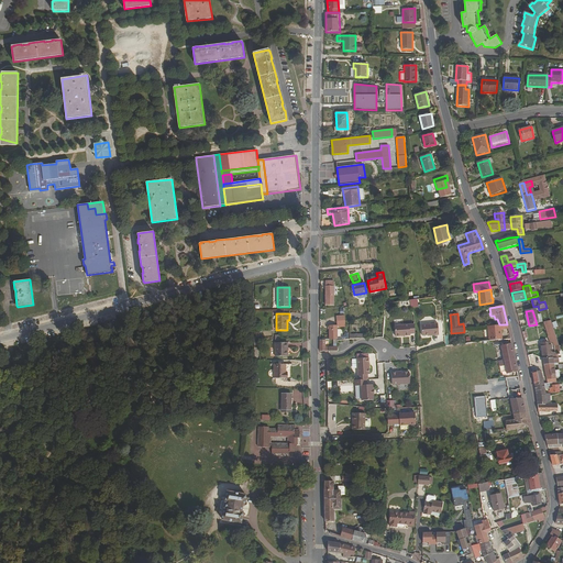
[(551,321),(544,323),(549,338),(548,338),(550,344),(553,343),(554,346),(559,346),(551,321)]
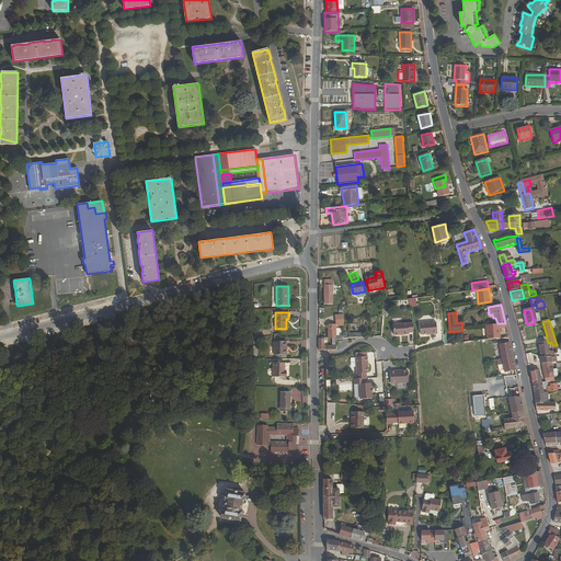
[(421,334),(428,333),(432,333),(432,334),(436,333),(435,322),(419,323),(421,334)]
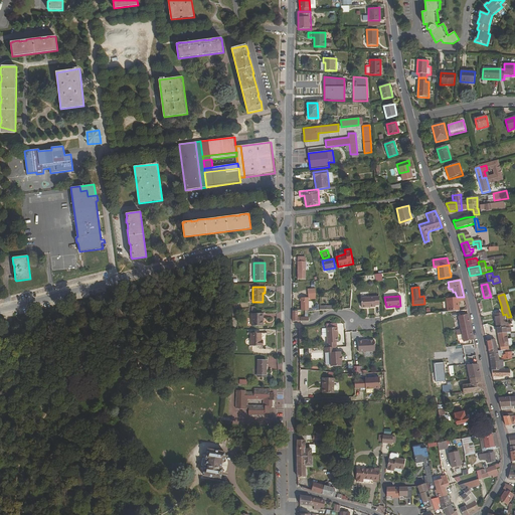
[(374,306),(379,306),(378,297),(360,299),(361,309),(374,308),(374,306)]
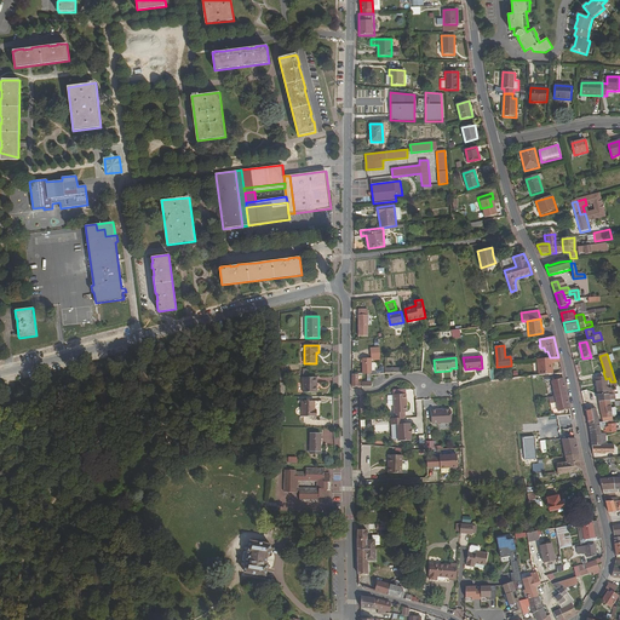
[(560,362),(558,357),(550,357),(537,359),(538,375),(554,374),(552,363),(560,362)]
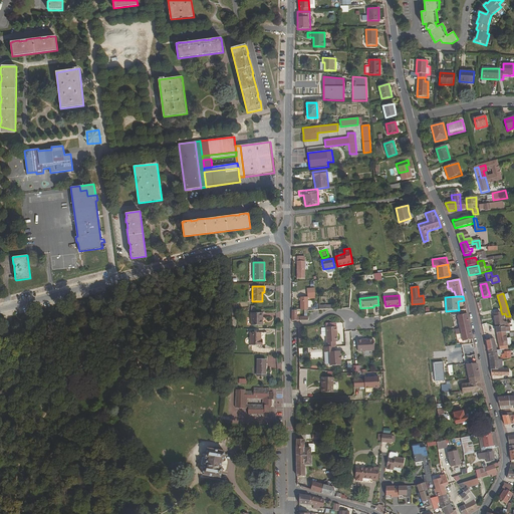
[(296,310),(292,310),(291,321),(299,321),(307,321),(307,317),(296,317),(296,310)]
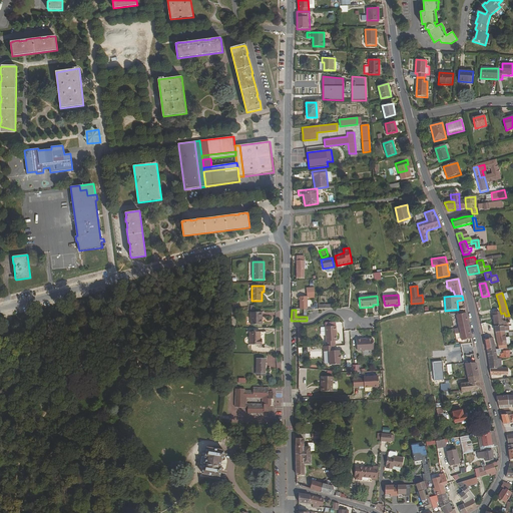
[(263,312),(250,312),(250,325),(263,325),(263,312)]
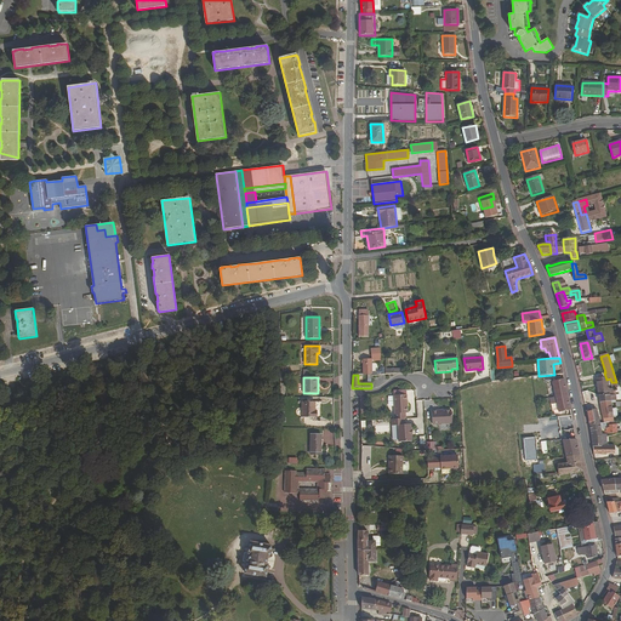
[(570,410),(564,379),(552,381),(559,412),(570,410)]
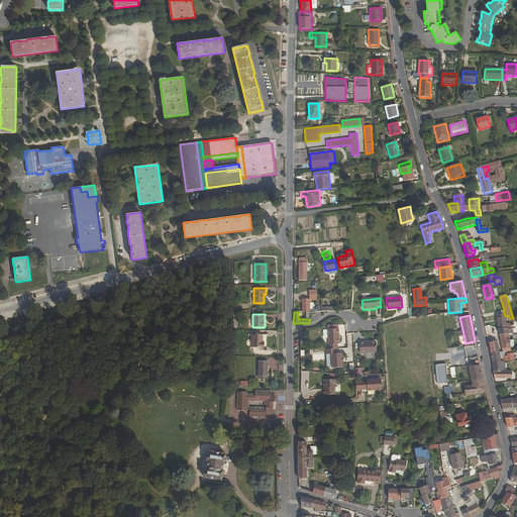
[(511,329),(511,324),(510,324),(507,324),(507,317),(504,318),(504,315),(497,316),(499,330),(508,329),(511,329)]
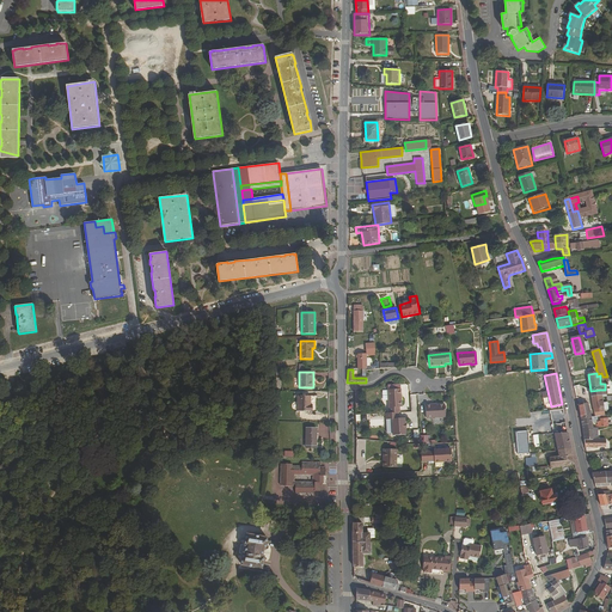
[(398,412),(399,412),(399,407),(402,407),(401,389),(387,390),(389,414),(398,412)]
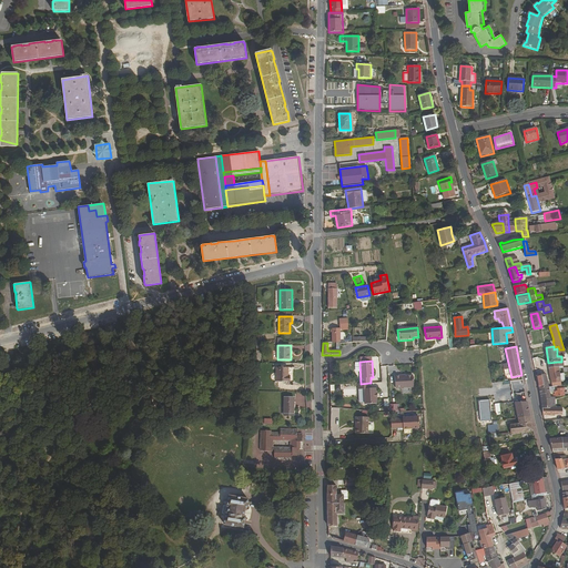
[(288,367),(277,367),(276,382),(290,382),(290,375),(288,375),(288,367)]
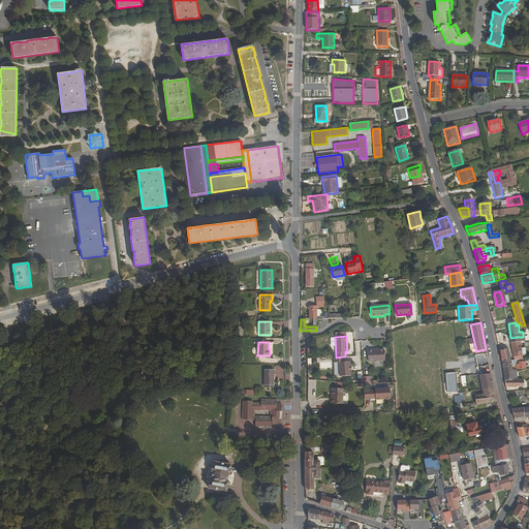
[(521,345),(511,346),(514,354),(515,361),(523,361),(521,345)]
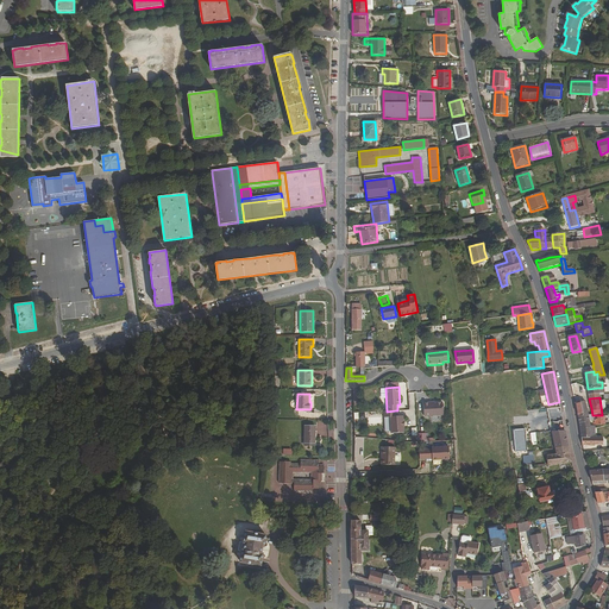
[(576,403),(579,416),(589,415),(588,409),(586,402),(576,403)]
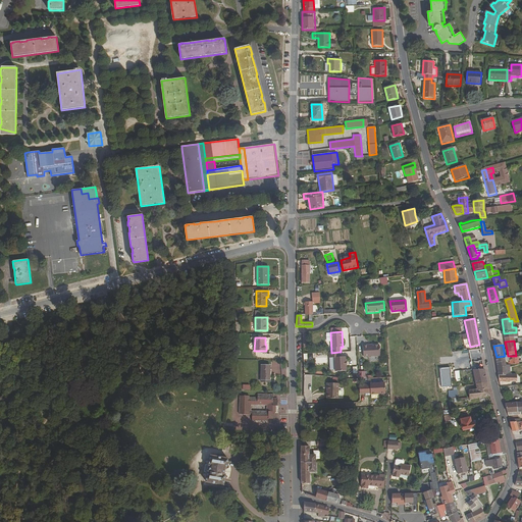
[(368,346),(364,346),(364,358),(380,357),(380,346),(368,347),(368,346)]
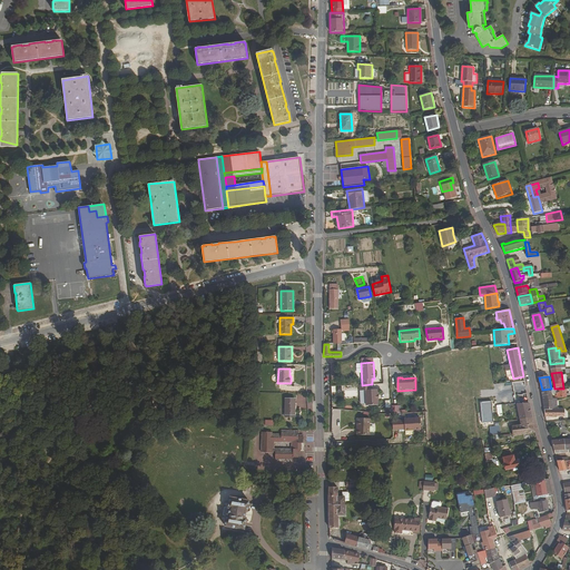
[(362,385),(359,385),(359,391),(365,391),(365,405),(377,404),(377,400),(379,400),(379,394),(377,394),(376,390),(371,390),(371,384),(362,385)]
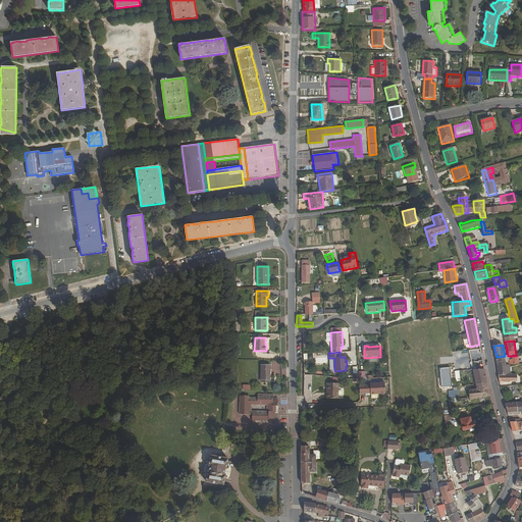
[(497,357),(497,363),(501,363),(502,368),(507,368),(507,366),(505,356),(497,357)]
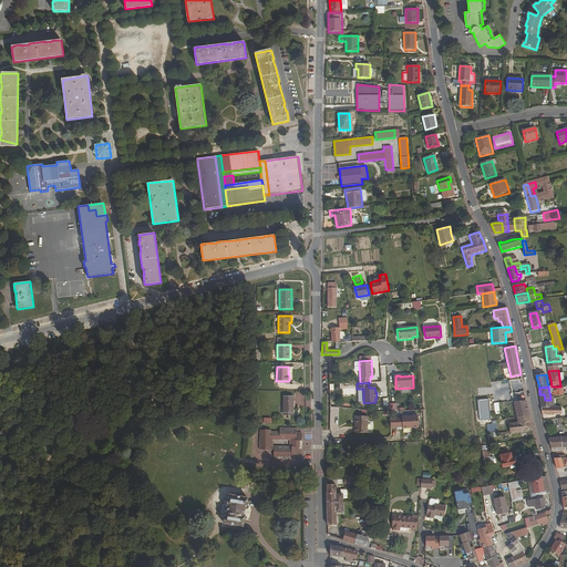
[(553,395),(553,398),(564,397),(564,389),(556,389),(557,392),(554,392),(554,395),(553,395)]
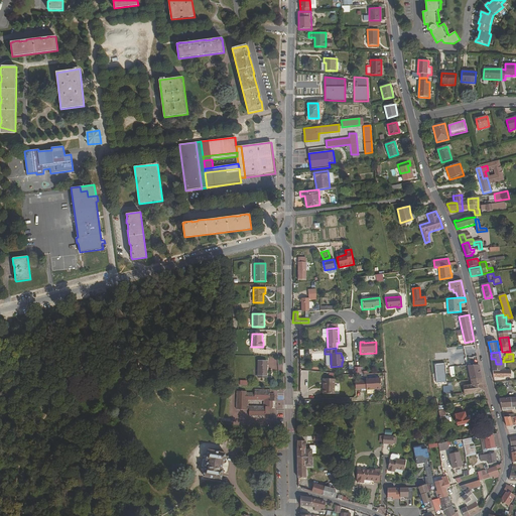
[(491,359),(493,371),(501,371),(501,364),(496,364),(495,359),(491,359)]
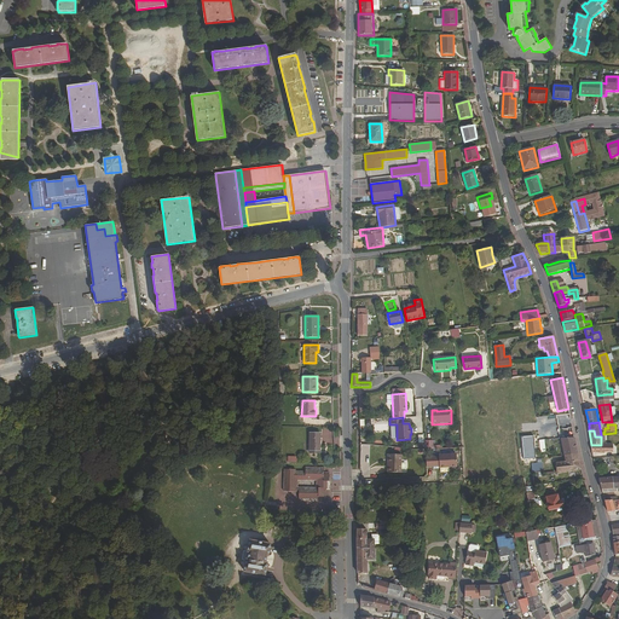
[(310,449),(320,449),(320,433),(310,433),(310,449)]
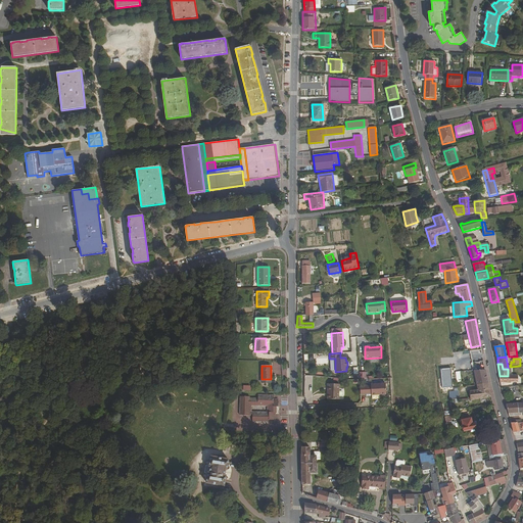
[(452,387),(450,368),(441,369),(442,387),(452,387)]
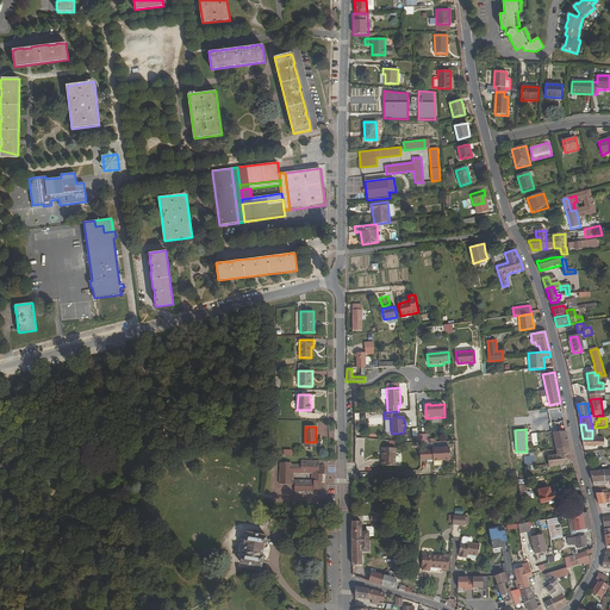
[(570,449),(566,431),(552,433),(556,450),(570,449)]
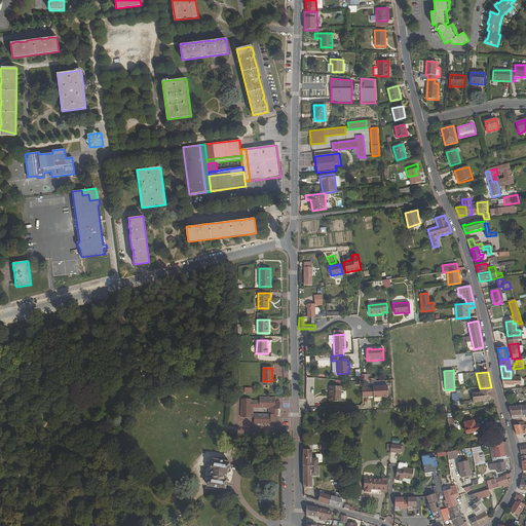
[(503,385),(504,388),(509,387),(509,385),(523,386),(524,381),(521,381),(521,378),(511,378),(502,378),(503,385)]
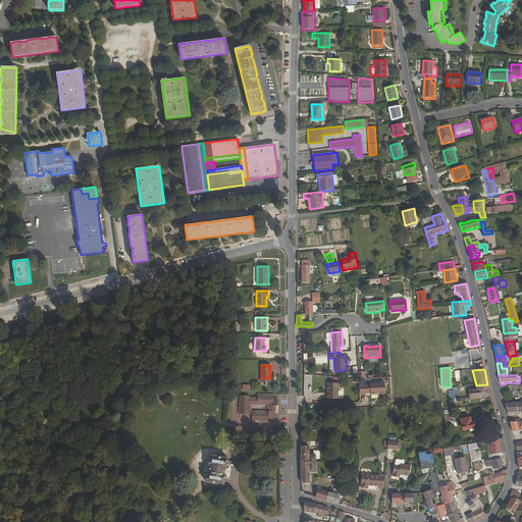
[(337,399),(338,383),(327,383),(327,399),(337,399)]
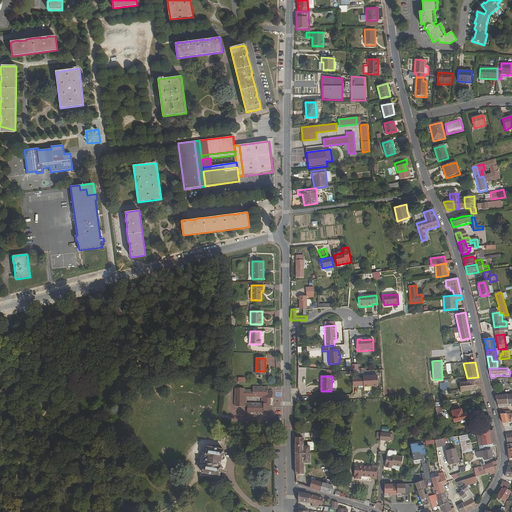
[(363,378),(352,378),(353,386),(364,386),(364,387),(378,387),(378,376),(363,376),(363,378)]
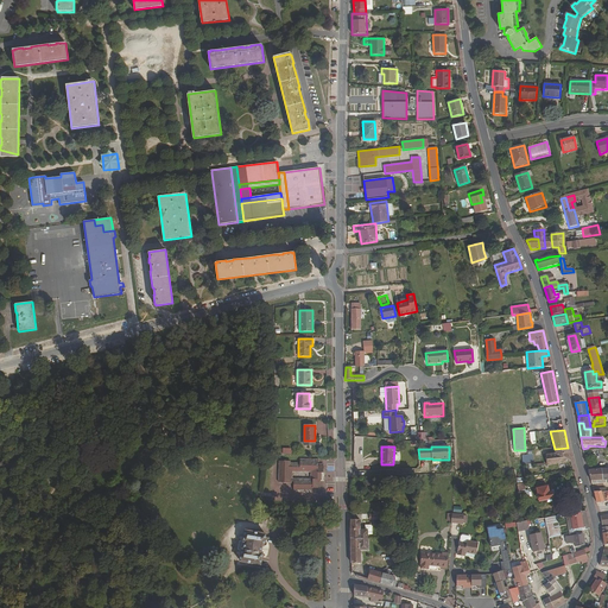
[(571,461),(569,451),(556,454),(545,455),(548,466),(571,461)]
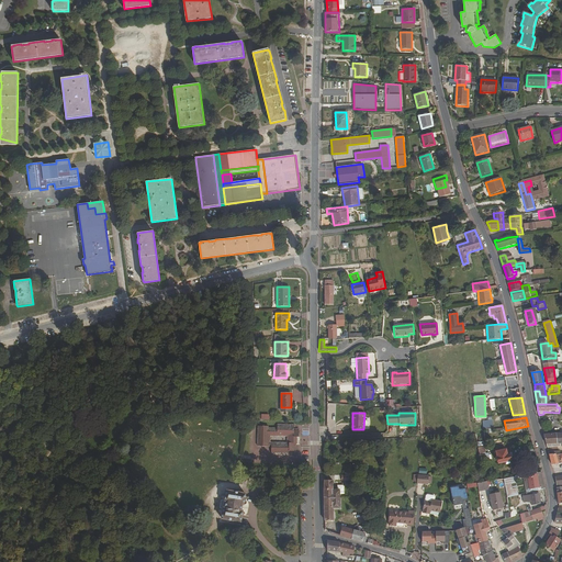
[(296,436),(300,436),(300,429),(295,429),(295,424),(279,424),(279,427),(270,427),(270,426),(260,425),(259,446),(270,446),(270,444),(273,444),(273,452),(291,453),(291,450),(298,450),(298,442),(296,442),(296,441),(299,441),(299,437),(296,437),(296,436)]
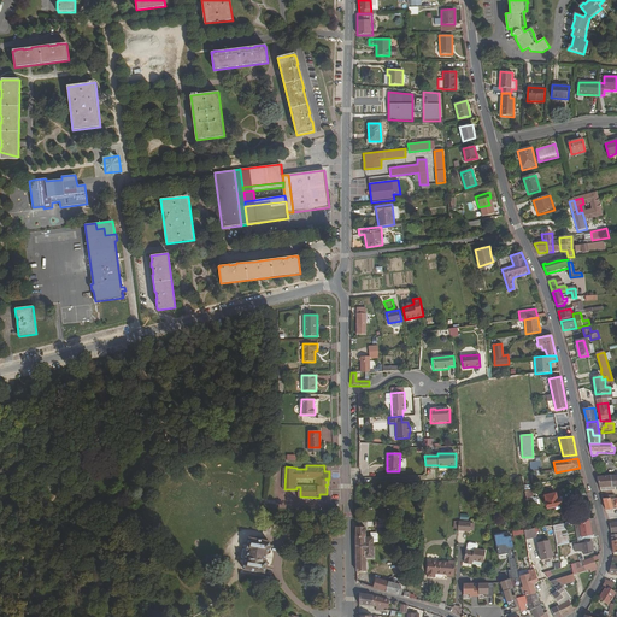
[(616,476),(598,477),(601,493),(616,492),(616,487),(616,476)]
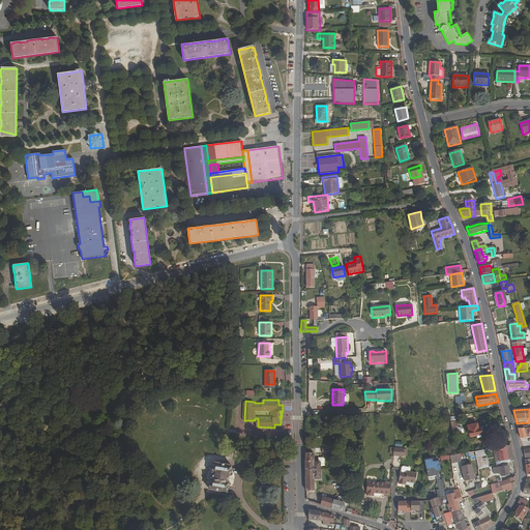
[(451,422),(453,434),(461,432),(460,429),(457,429),(455,421),(451,422)]
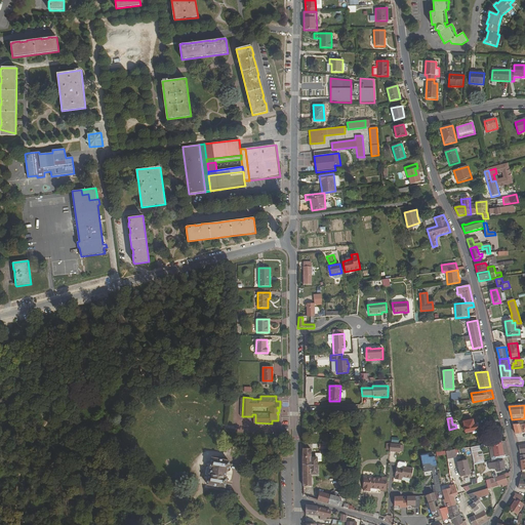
[(477,425),(475,426),(474,426),(473,421),(473,420),(463,421),(466,434),(473,432),(473,434),(477,433),(477,431),(478,431),(477,425)]
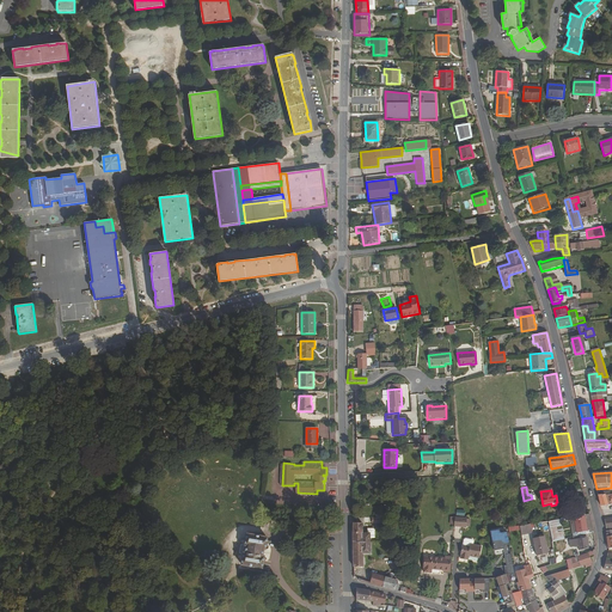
[(599,496),(601,507),(611,505),(611,495),(610,495),(599,496)]
